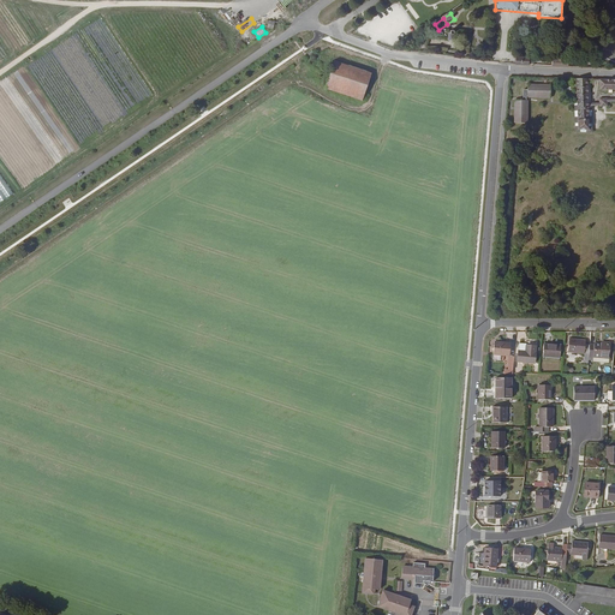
[(327,87),(340,90),(368,71),(335,61),(327,87)]
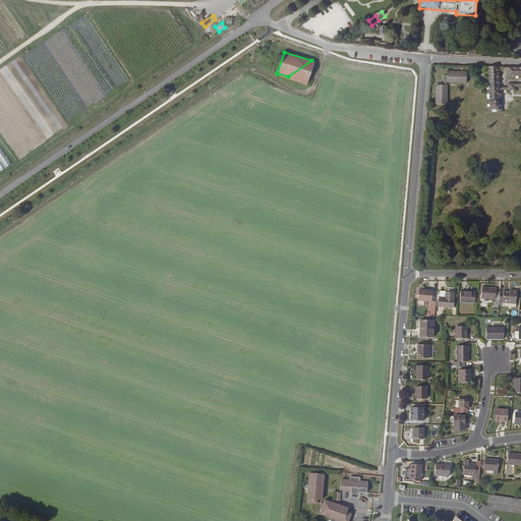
[(305,83),(313,61),(311,60),(288,76),(305,83)]
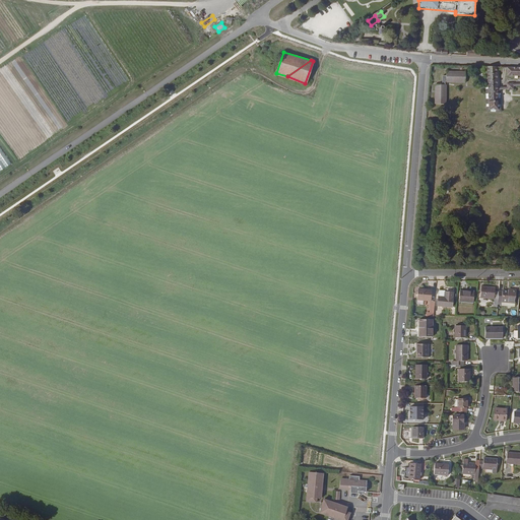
[(498,68),(488,67),(491,111),(500,111),(499,90),(499,89),(499,88),(498,68)]
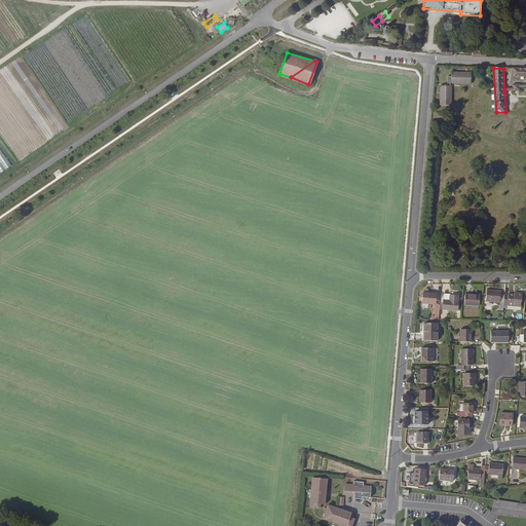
[(525,69),(515,69),(515,77),(525,77),(525,69)]
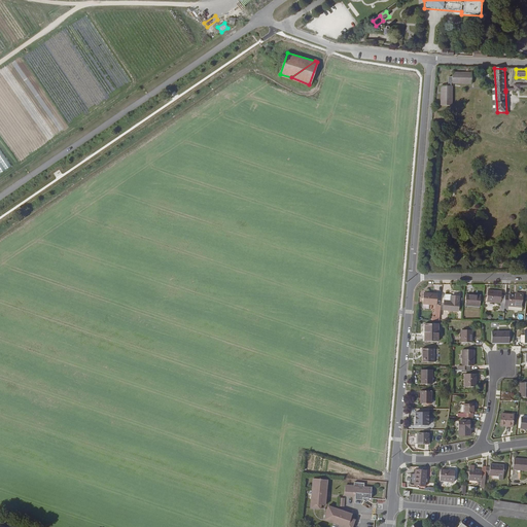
[(473,84),(473,74),(454,73),(454,78),(450,78),(450,86),(443,86),(442,106),(453,106),(453,86),(453,85),(453,83),(454,83),(454,84),(473,84)]
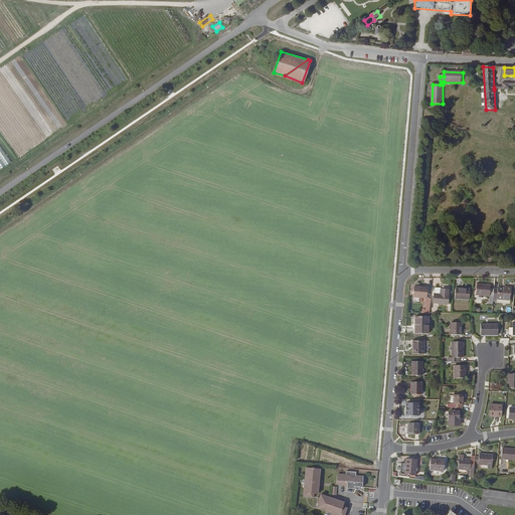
[(0,145),(0,169),(11,162),(0,145)]
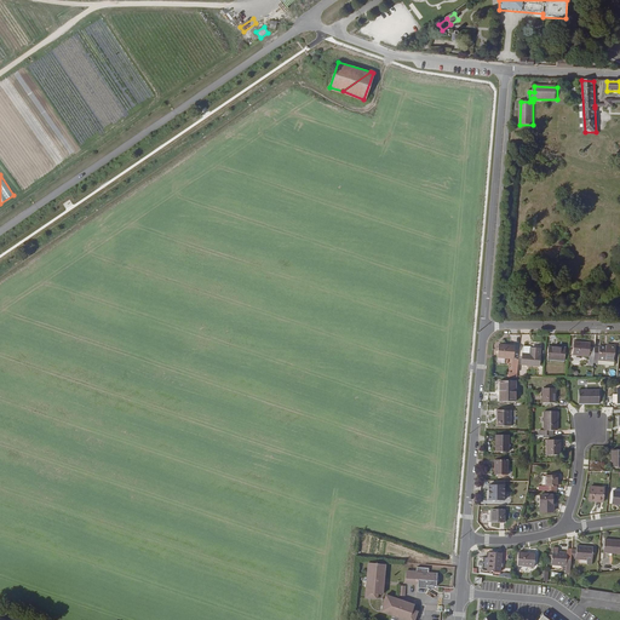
[(589,367),(593,367),(595,363),(596,349),(592,349),(592,344),(575,343),(574,356),(590,357),(590,363),(589,367)]
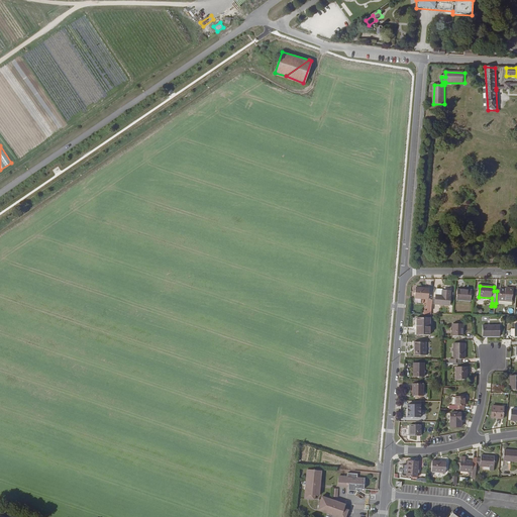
[(416,298),(429,299),(430,288),(416,288),(416,298)]
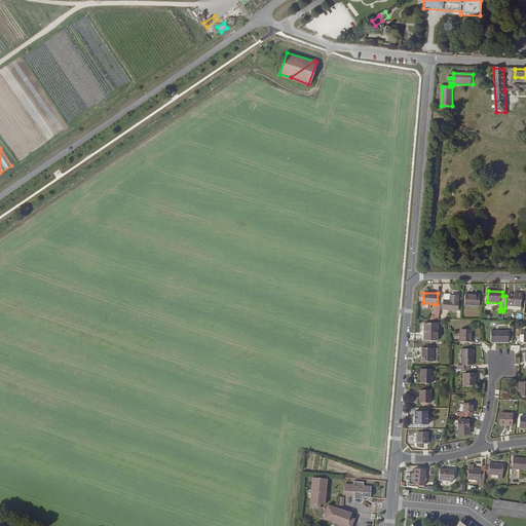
[(444,309),(458,311),(460,297),(451,296),(451,295),(445,294),(444,309)]
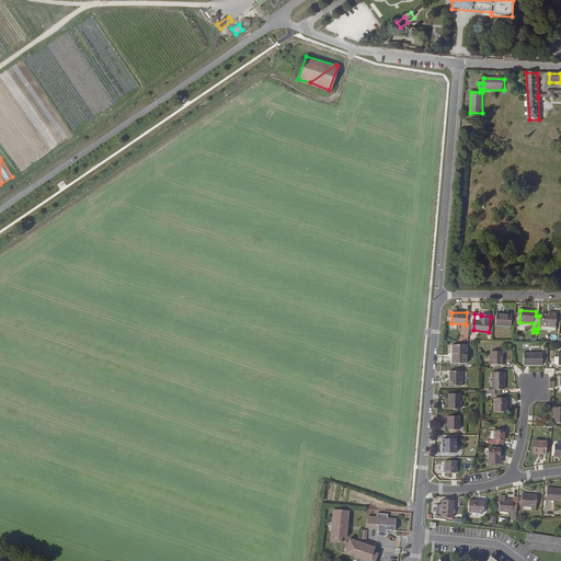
[(544,315),(544,316),(539,316),(538,329),(540,330),(542,330),(542,327),(557,328),(558,315),(549,313),(549,315),(544,315)]
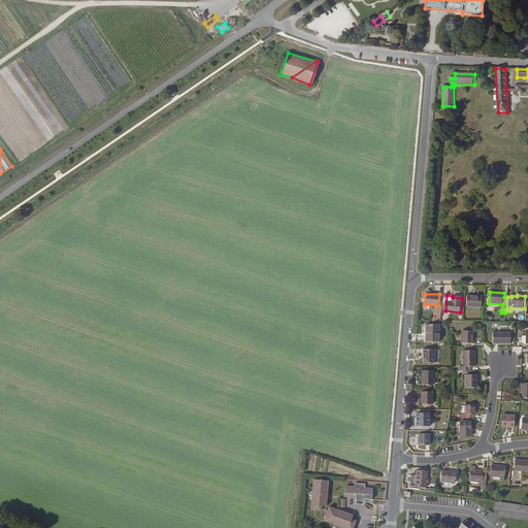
[(467,306),(482,307),(483,297),(468,296),(467,306)]
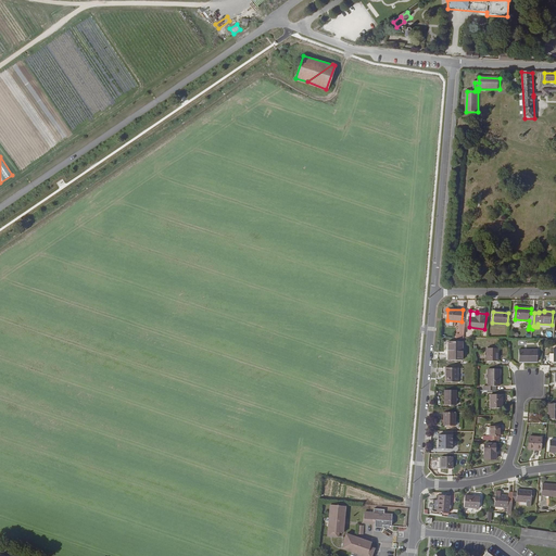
[(449,358),(463,359),(464,341),(449,340),(449,358)]
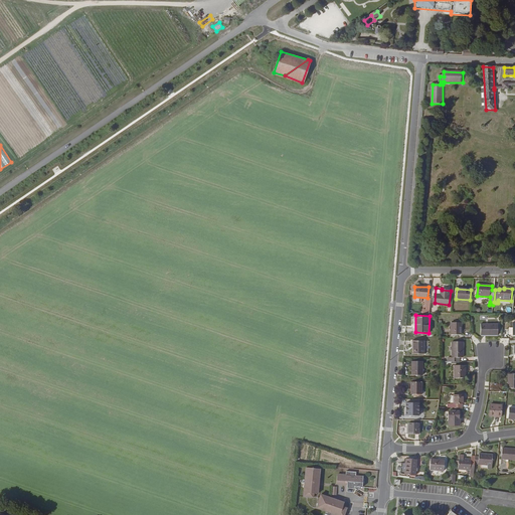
[(451,334),(461,334),(462,322),(452,322),(451,334)]
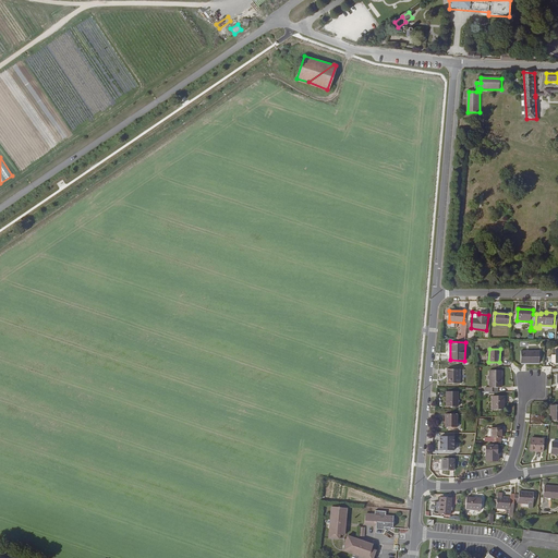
[(521,363),(538,364),(540,352),(521,352),(521,363)]
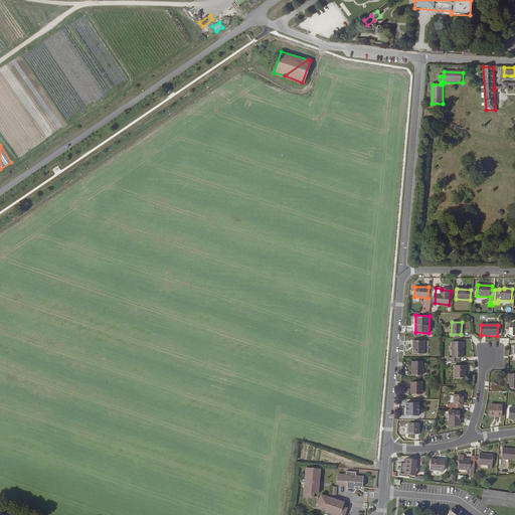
[(412,353),(424,353),(424,340),(412,340),(412,353)]
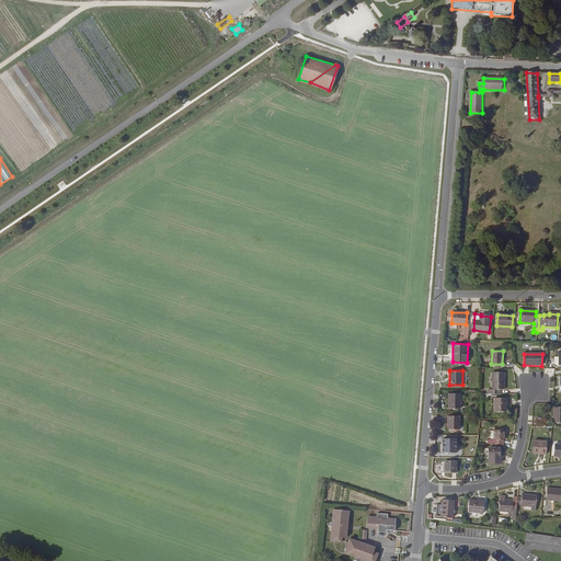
[(488,389),(488,393),(496,393),(496,389),(504,389),(504,371),(492,371),(492,389),(488,389)]
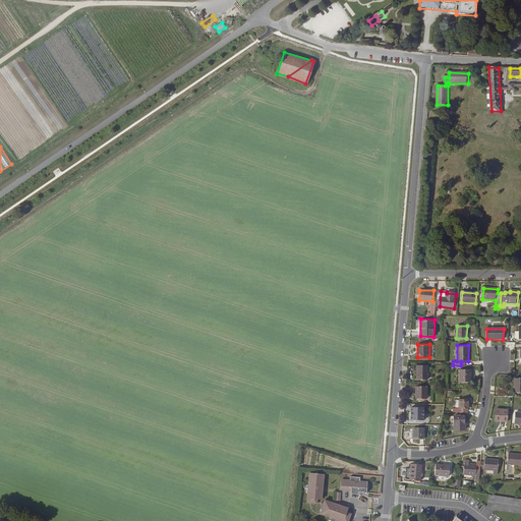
[(417,379),(427,379),(428,364),(417,364),(417,379)]
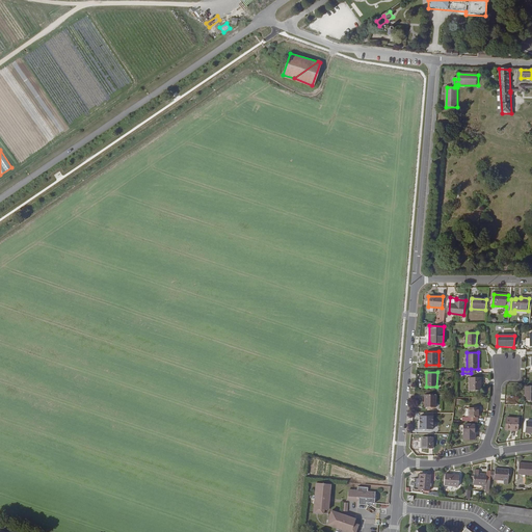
[(470,376),(470,390),(481,390),(481,376),(470,376)]
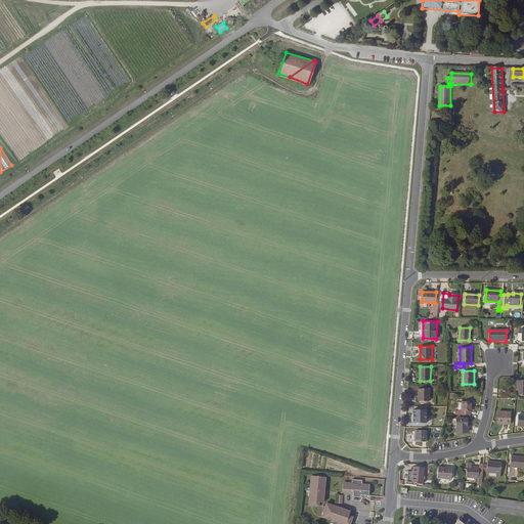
[(418,400),(428,400),(429,388),(419,388),(418,400)]
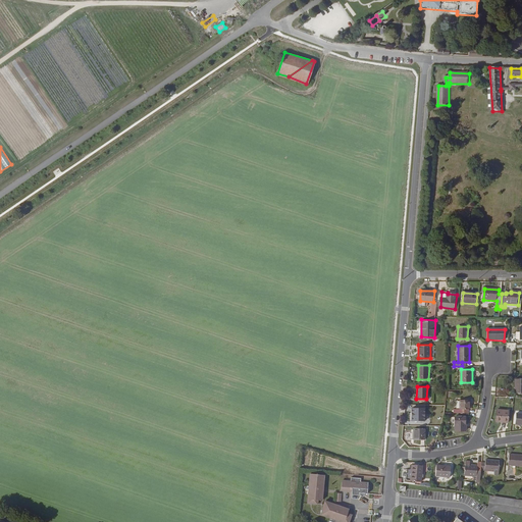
[(453,409),(453,412),(468,413),(468,409),(470,409),(470,400),(460,400),(460,408),(453,409)]
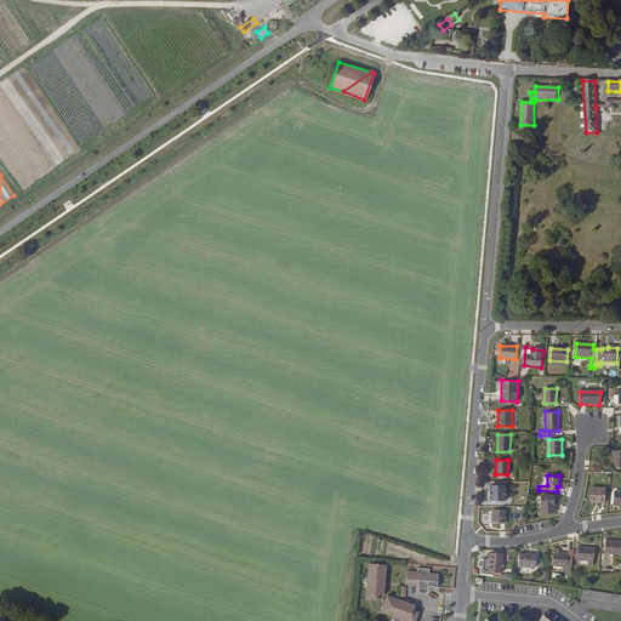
[(490,500),(503,501),(505,485),(490,485),(490,500)]
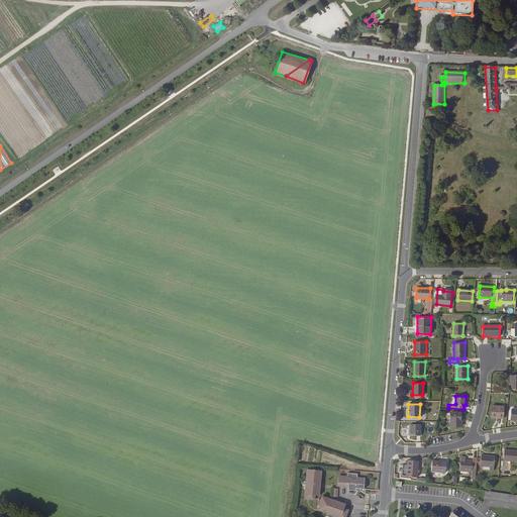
[(497,417),(503,417),(505,407),(493,406),(491,417),(496,418),(497,417)]
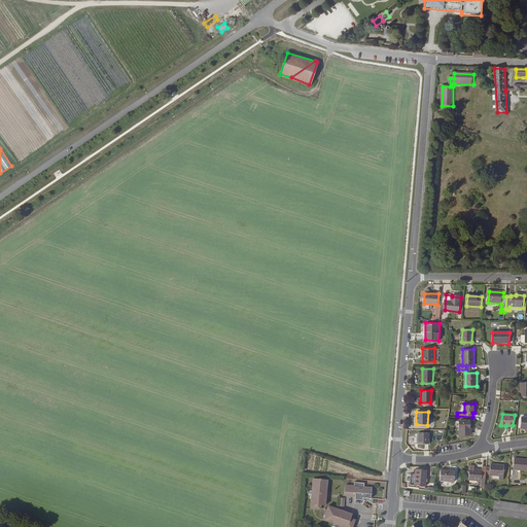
[(471,429),(470,429),(470,420),(460,420),(459,434),(470,434),(471,429)]
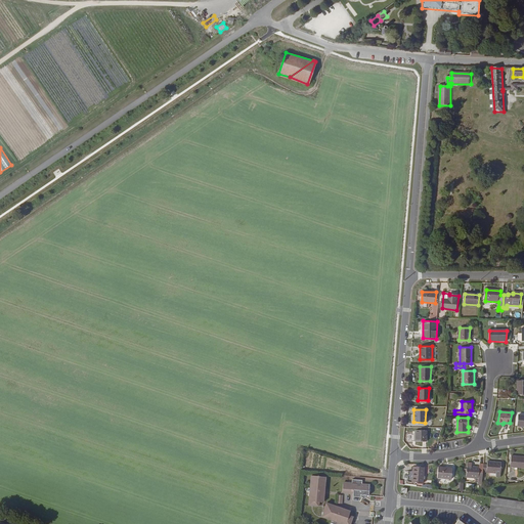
[(415,441),(425,441),(426,430),(415,430),(415,441)]
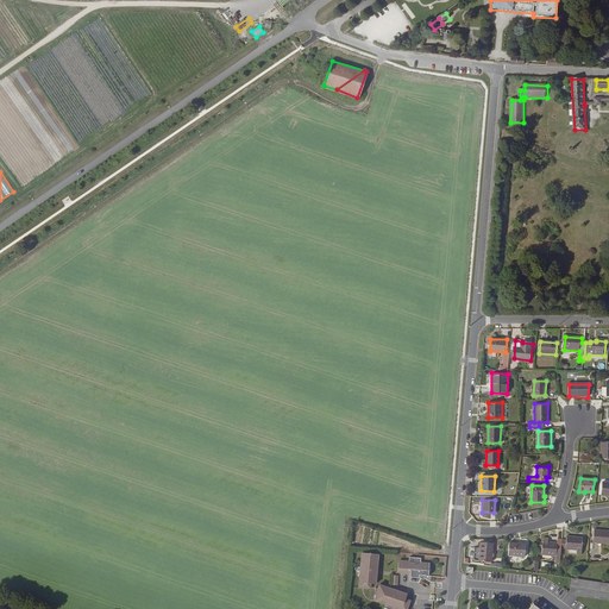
[(592,544),(608,544),(608,532),(594,531),(592,544)]
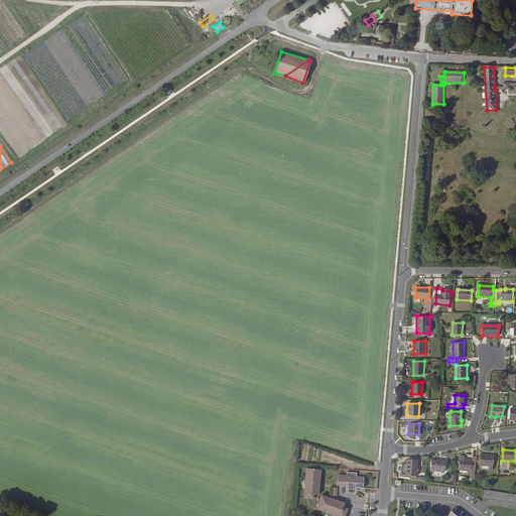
[(480,456),(480,459),(476,459),(475,466),(488,467),(488,471),(492,472),(493,457),(480,456)]
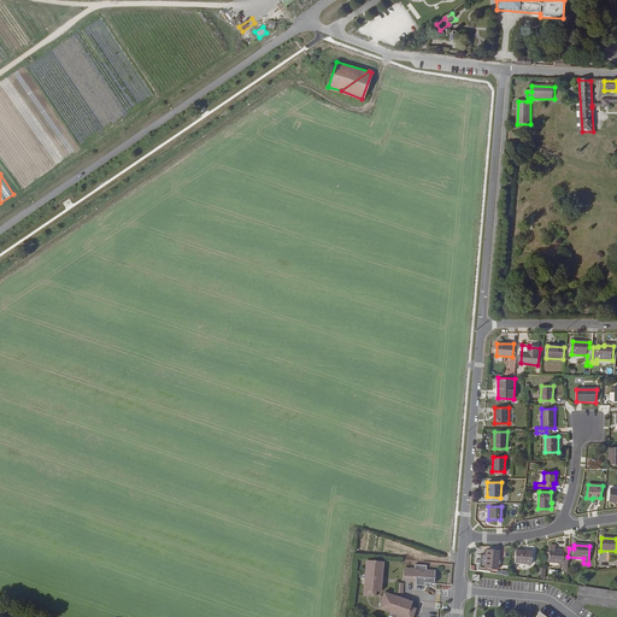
[(566,571),(568,557),(569,548),(564,547),(564,552),(554,551),(554,547),(550,546),(547,564),(563,565),(562,571),(566,571)]
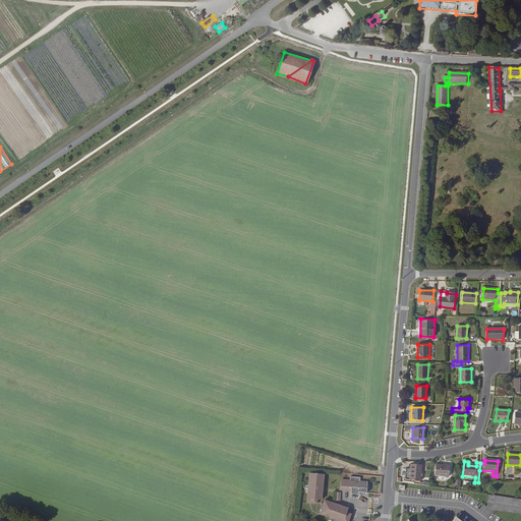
[(410,464),(408,480),(419,481),(420,466),(410,464)]
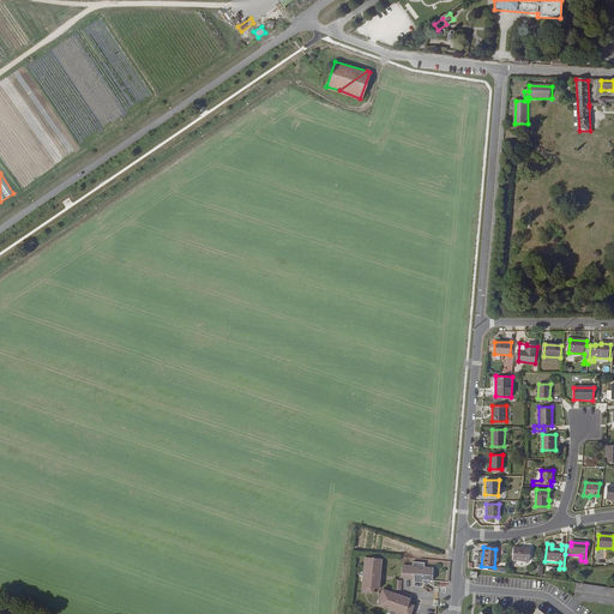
[(511,560),(528,561),(530,549),(513,548),(511,560)]
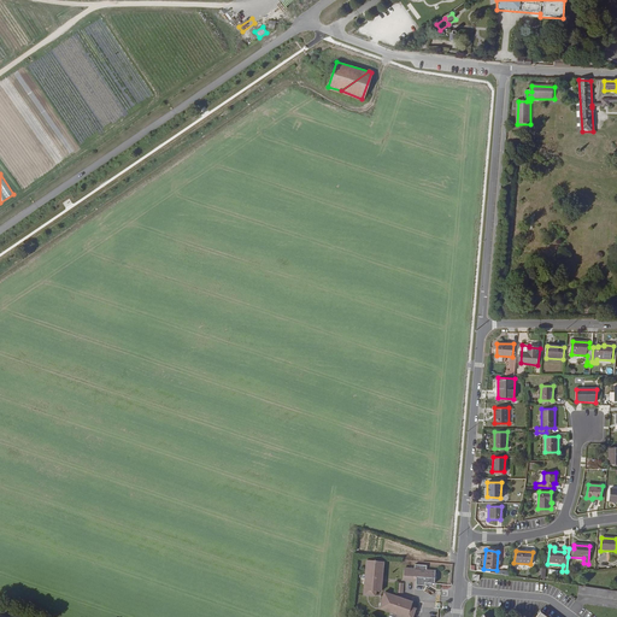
[(378,591),(381,562),(364,560),(362,594),(374,595),(374,591),(378,591)]
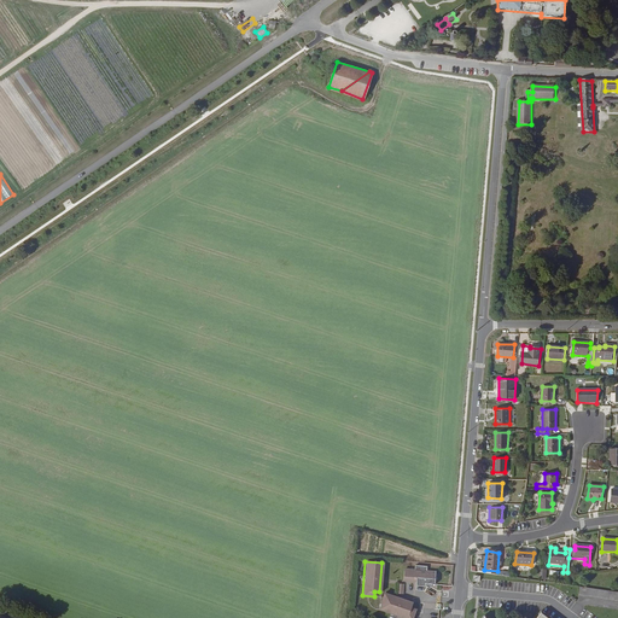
[(435,576),(429,576),(429,572),(426,572),(426,566),(415,566),(414,571),(414,575),(404,573),(403,583),(415,584),(415,588),(424,588),(429,590),(432,587),(433,587),(435,582),(437,582),(437,576),(435,576)]
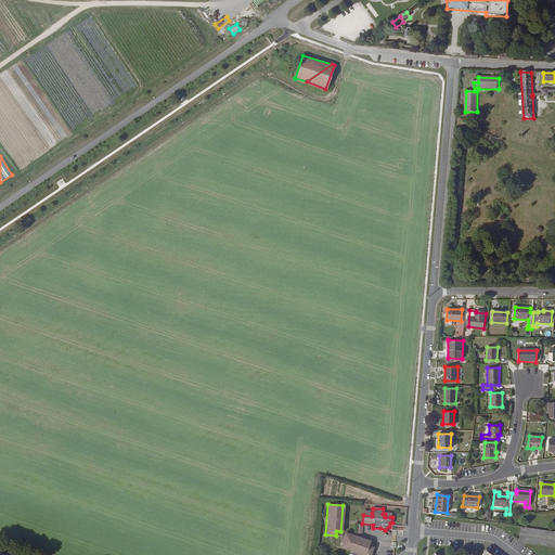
[(519,534),(554,539),(554,531),(520,527),(519,534)]
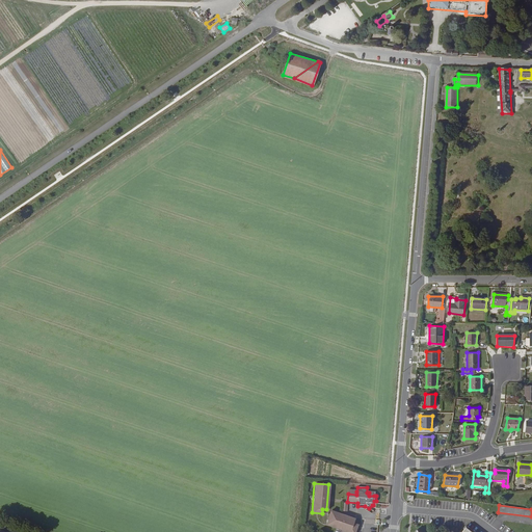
[(341,517),(341,515),(330,512),(326,522),(325,522),(325,524),(324,526),(335,529),(335,531),(338,531),(339,531),(340,531),(342,531),(354,531),(357,526),(353,525),(354,521),(344,516),(342,517),(341,517)]
